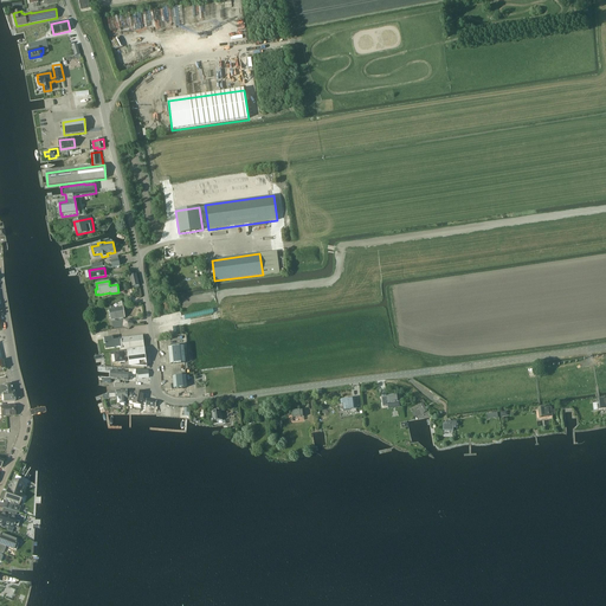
[(111,321),(126,317),(122,302),(118,303),(118,308),(109,309),(111,321)]
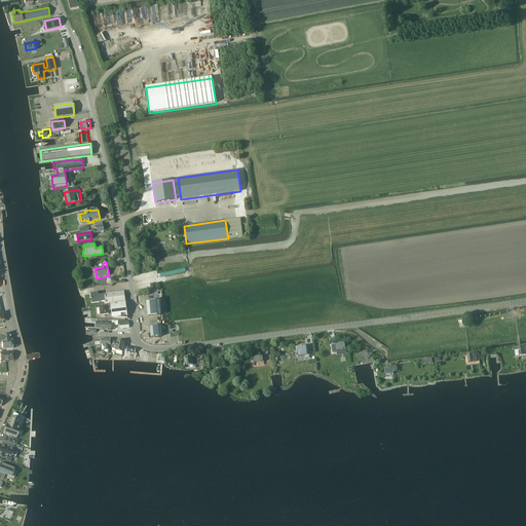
[(185,268),(159,273),(160,277),(185,272),(185,268)]
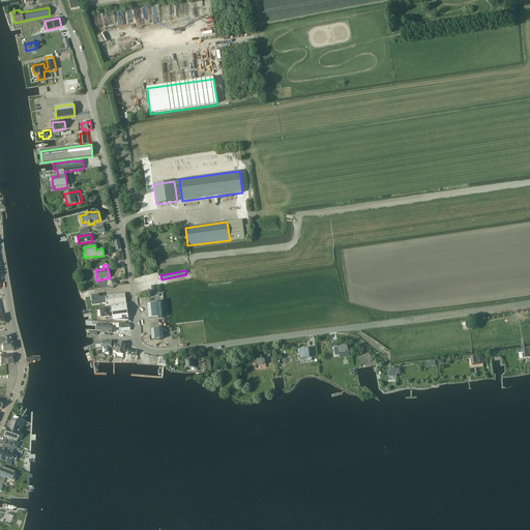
[(108,286),(113,288),(117,284),(114,280),(109,280),(108,286)]
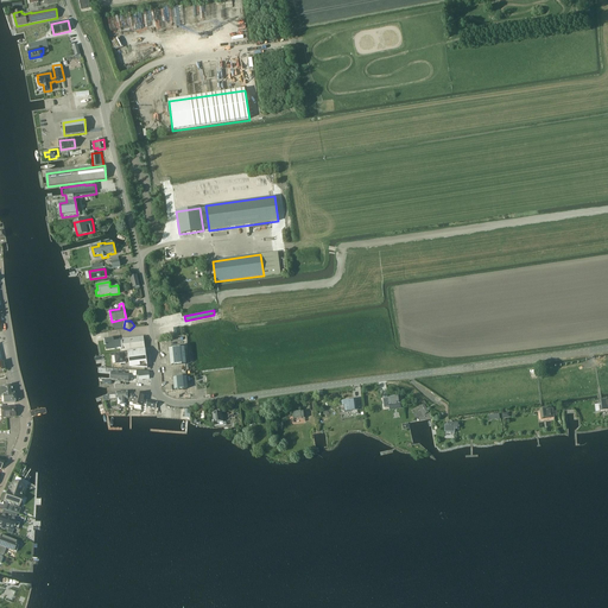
[(121,352),(145,349),(144,337),(120,340),(120,341),(114,342),(113,339),(107,340),(108,350),(121,348),(121,352)]
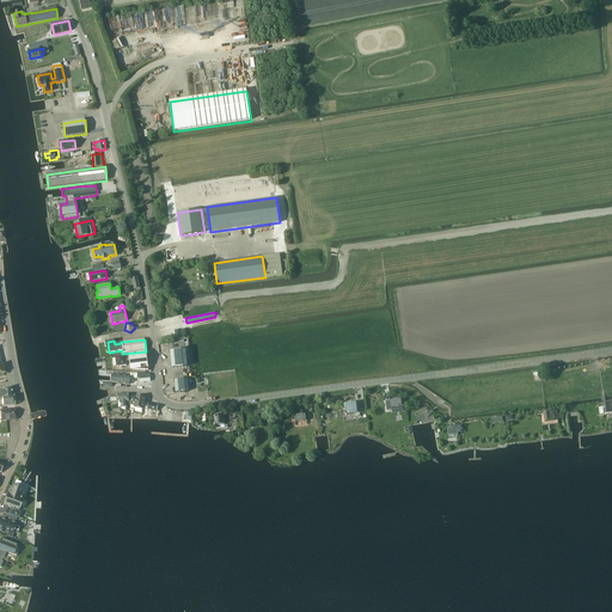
[(171,352),(172,369),(188,367),(187,350),(171,352)]
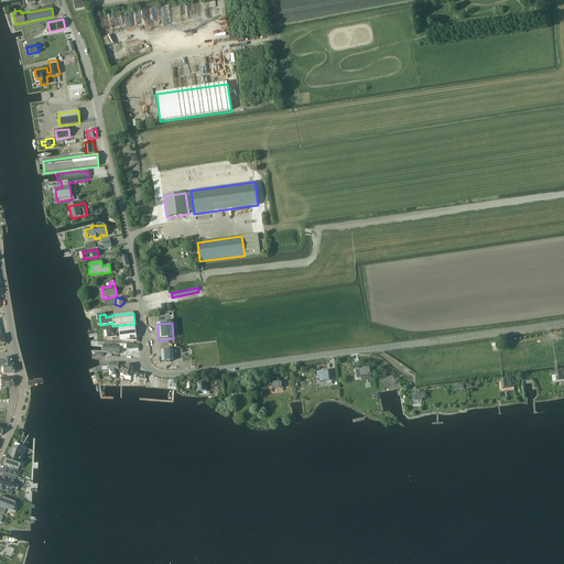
[(120,339),(137,340),(134,324),(119,326),(119,328),(107,329),(108,338),(117,337),(116,334),(120,333),(120,339)]
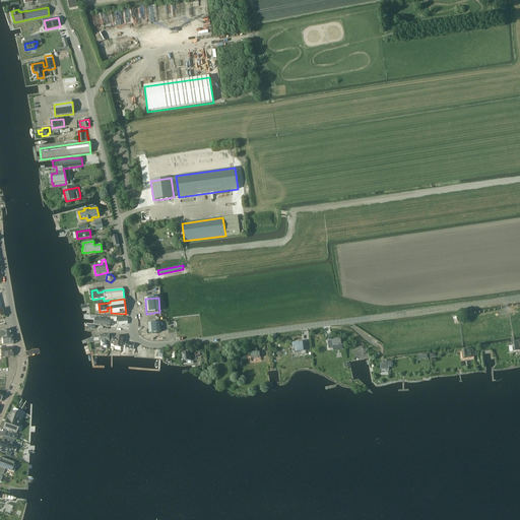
[(159,322),(149,323),(150,333),(160,332),(159,322)]
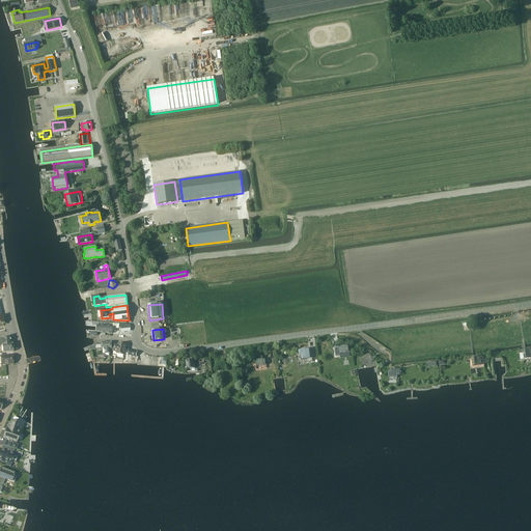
[(10,336),(3,338),(4,346),(2,346),(3,353),(14,352),(12,342),(11,342),(10,336)]
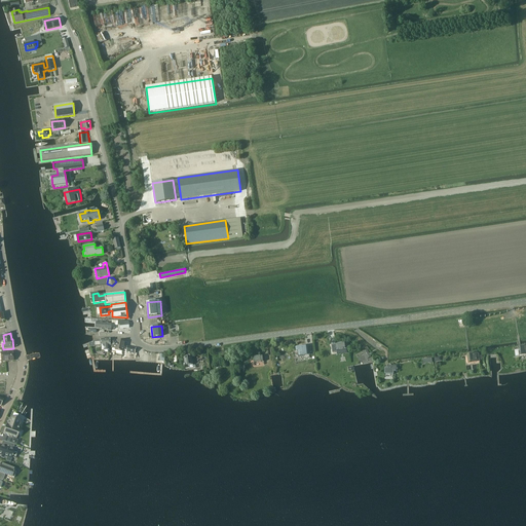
[(91,343),(89,343),(89,344),(89,346),(90,346),(91,346),(97,346),(101,346),(104,346),(104,350),(106,350),(111,350),(110,345),(110,339),(101,339),(101,340),(101,341),(100,341),(99,341),(94,341),(92,341),(92,343),(91,343)]
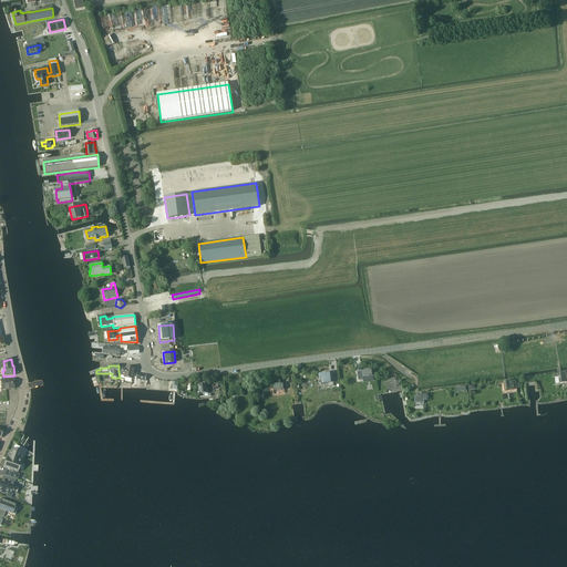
[(122,368),(121,374),(124,375),(124,377),(127,378),(133,379),(133,378),(137,378),(137,373),(134,373),(135,369),(129,368),(126,367),(126,369),(122,368)]
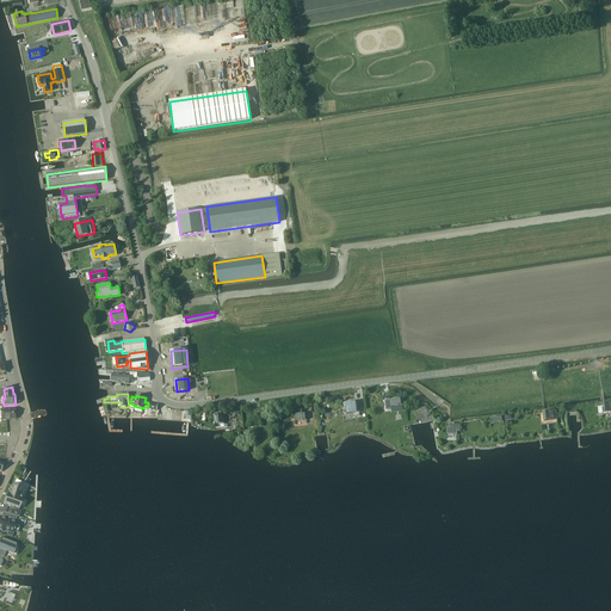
[(401,399),(389,400),(390,407),(390,409),(392,409),(392,413),(403,411),(402,406),(402,405),(401,399)]
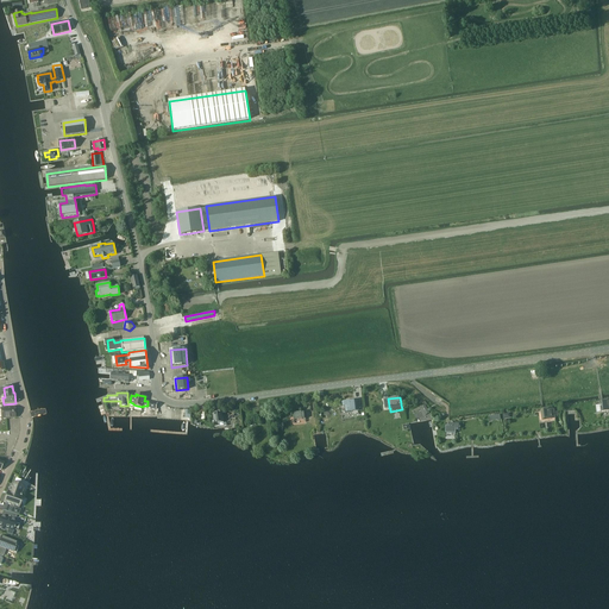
[(357,409),(356,401),(341,402),(343,407),(345,407),(345,414),(352,413),(352,412),(358,412),(358,409),(357,409)]
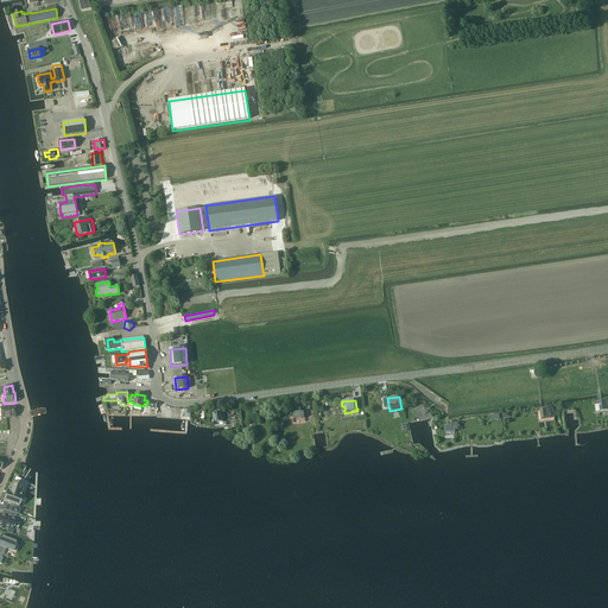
[(0,407),(1,418),(16,417),(14,406),(0,407)]
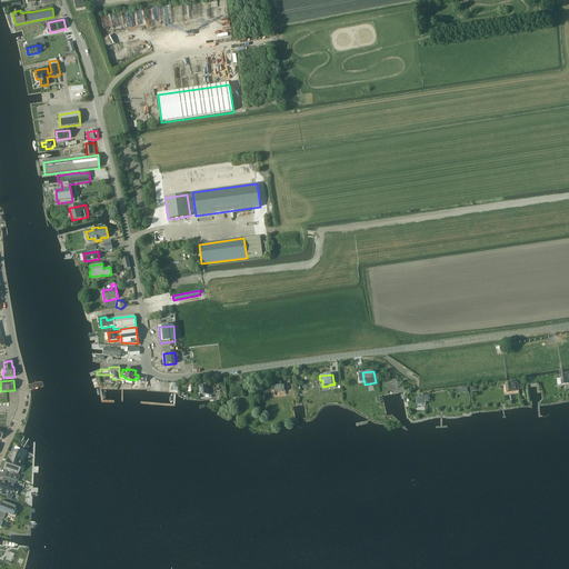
[(518,388),(521,388),(520,386),(518,386),(518,382),(517,382),(506,383),(506,392),(518,391),(519,391),(518,388)]
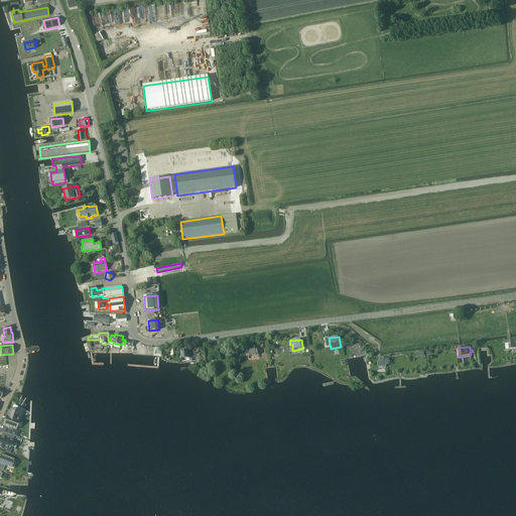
[(188,361),(188,358),(187,350),(180,350),(181,359),(181,362),(188,361)]
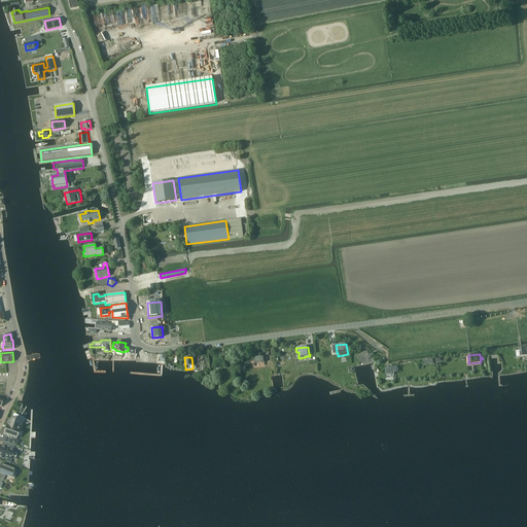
[(386,369),(386,375),(394,375),(394,372),(398,373),(398,366),(388,365),(388,367),(386,367),(386,369)]
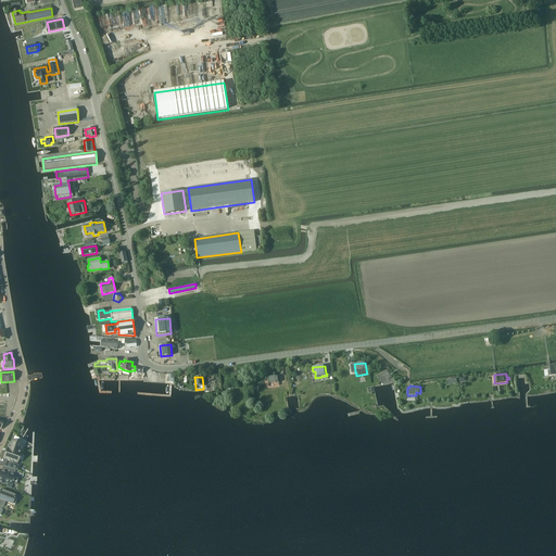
[(7,449),(3,458),(7,459),(4,466),(15,469),(16,470),(19,465),(14,463),(15,463),(17,463),(21,453),(20,453),(22,444),(17,443),(20,438),(14,437),(13,441),(11,440),(9,449),(7,449)]
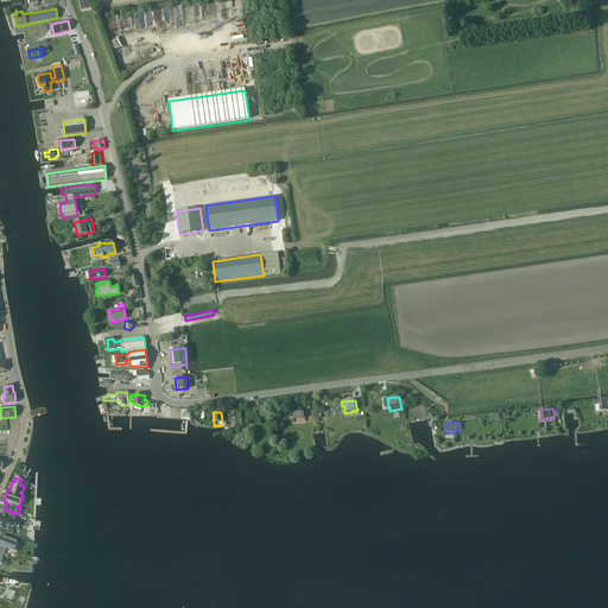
[(1,513),(0,515),(0,525),(8,527),(7,532),(12,533),(13,529),(17,530),(20,521),(17,520),(17,519),(16,518),(17,513),(5,510),(4,510),(2,514),(1,513)]
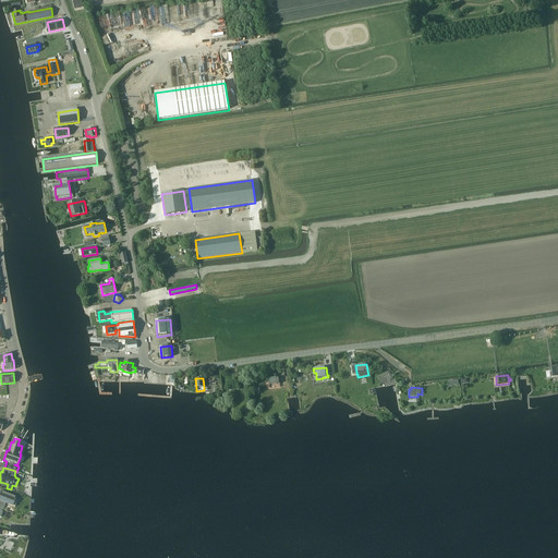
[(0,508),(2,509),(3,509),(5,502),(13,506),(15,506),(17,501),(15,500),(16,496),(1,490),(0,494),(0,508)]
